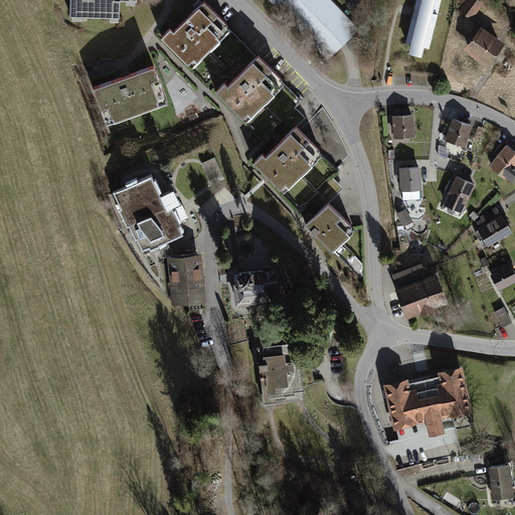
[(67,0),(67,13),(70,13),(70,17),(78,17),(78,13),(108,14),(108,18),(117,18),(117,0),(124,0),(124,2),(133,2),(132,0),(67,0)]
